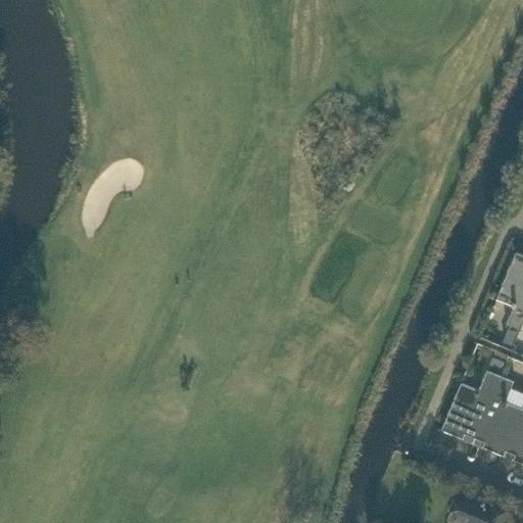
[(522,253),(517,251),(516,251),(496,297),(514,305),(506,326),(520,331),(522,323),(522,253)]
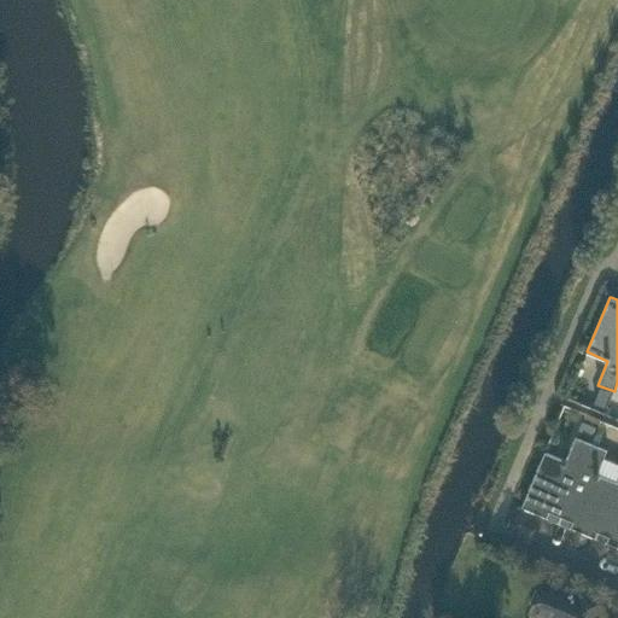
[(560,516),(590,443),(576,436),(566,460),(544,452),(522,507),(547,517),(549,512),(560,516)]
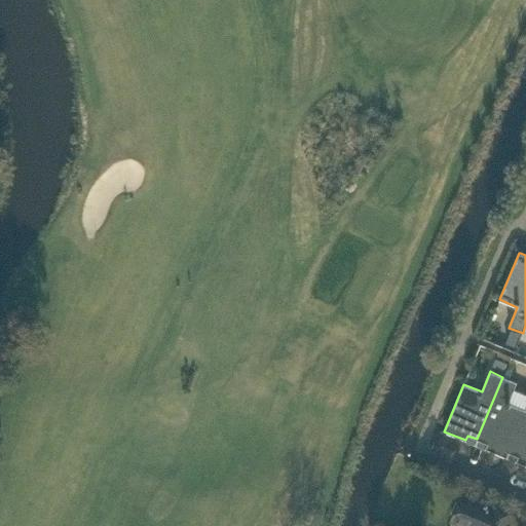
[(477,439),(475,444),(476,445),(478,440),(488,444),(486,449),(506,457),(525,410),(525,407),(525,393),(514,389),(517,382),(502,377),(477,439)]
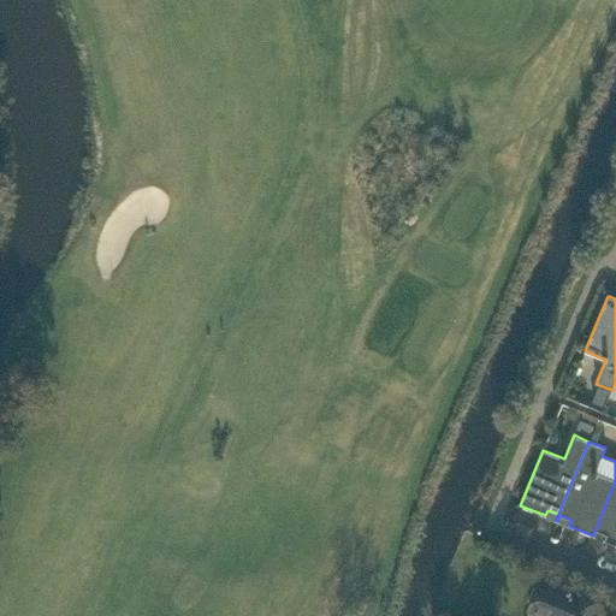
[(615,477),(615,480),(593,535),(596,529),(608,534),(604,540),(615,545),(615,477)]
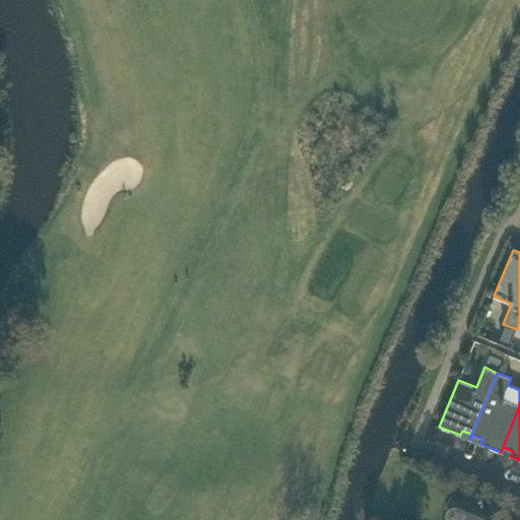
[(485,500),(484,501),(457,489),(447,514),(462,519),(505,519),(510,510),(485,500)]
